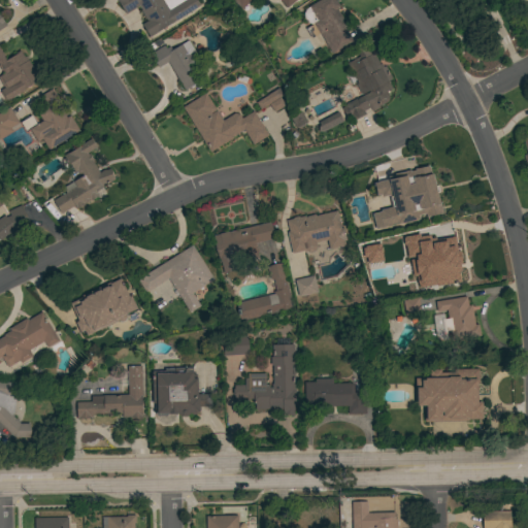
[(196,0),(200,5),(150,37),(141,25),(149,21),(147,19),(146,20),(141,10),(139,5),(125,14),(117,0),(196,0)]
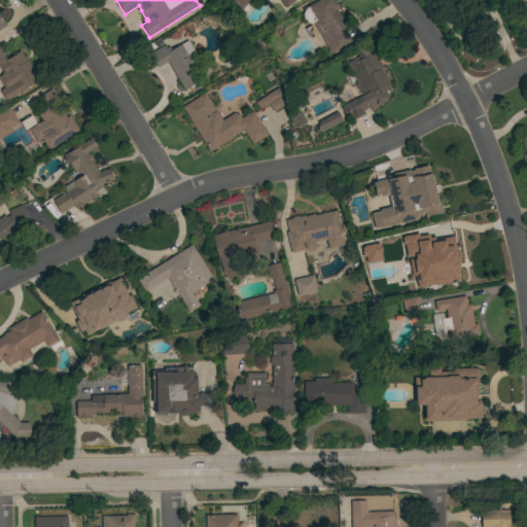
[(249,0),(240,9),(232,0),(249,0)]
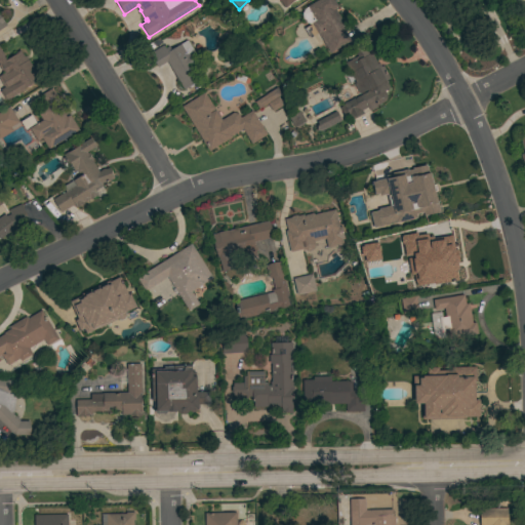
[(293,0),(285,8),(277,0),(293,0)]
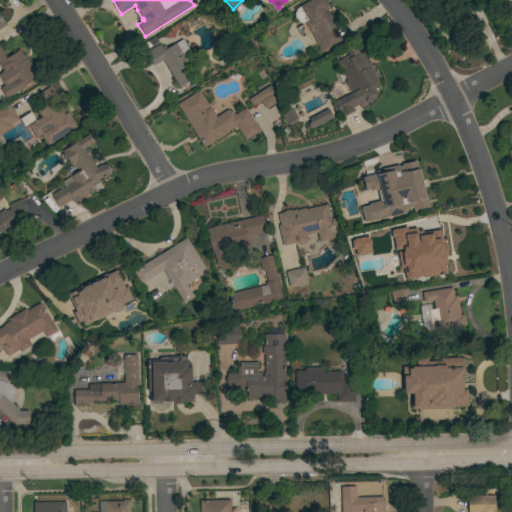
[(299,6),(309,0),(325,0),(329,6),(326,8),(335,25),(333,26),(341,40),(321,52),(310,33),(309,33),(304,23),(301,24),(297,22),(295,18),(294,15),(294,12),(296,9),(299,7),(299,6)]
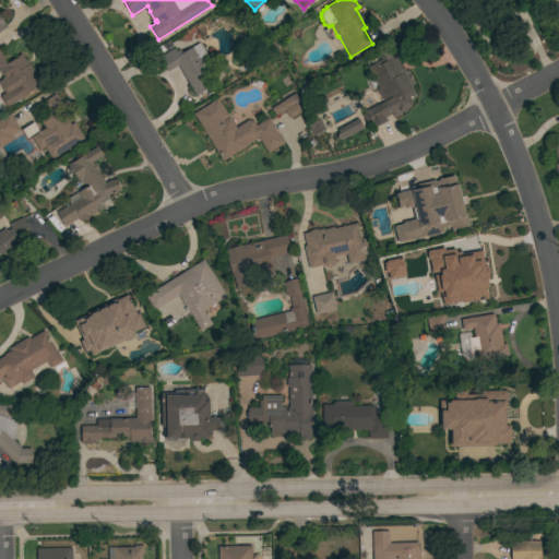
[(177,66),(168,72),(158,57),(173,48),(175,51),(179,49),(181,54),(199,43),(206,56),(204,57),(211,67),(205,70),(214,84),(195,96),(177,66)]
